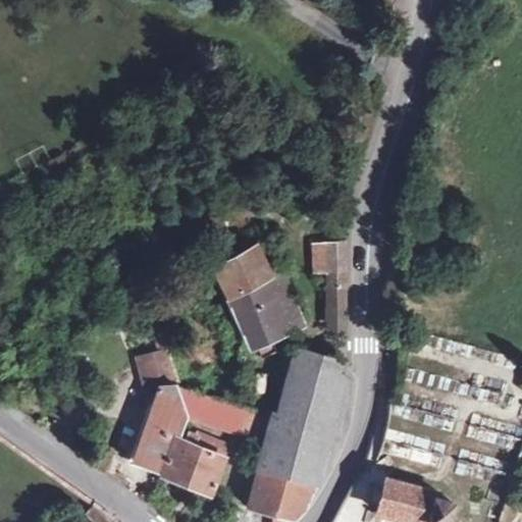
[(326,272),(326,301),(345,301),(346,241),(312,244),(313,272),(326,272)]
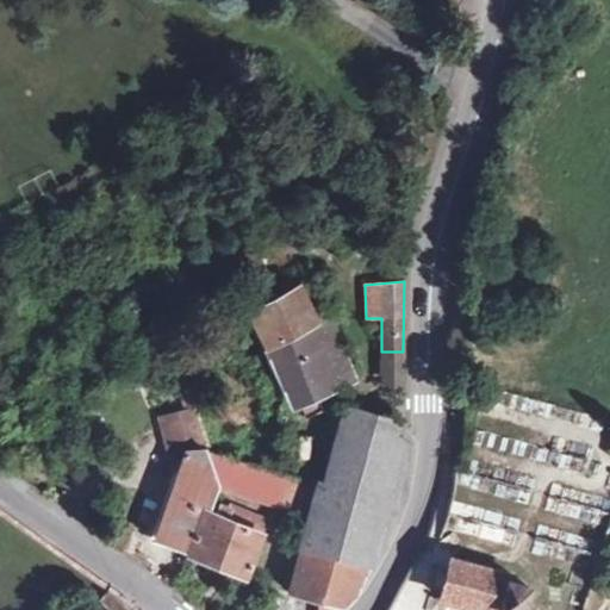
[(299,287),(249,311),(256,325),(273,361),(291,402),(329,385),(319,365),(327,362),(323,354),(341,347),(327,315),(315,319),(299,287)]
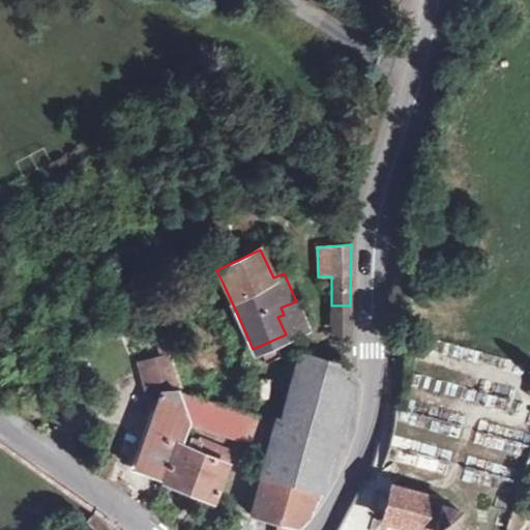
[(223,283),(216,270),(205,276),(210,289),(223,283)]
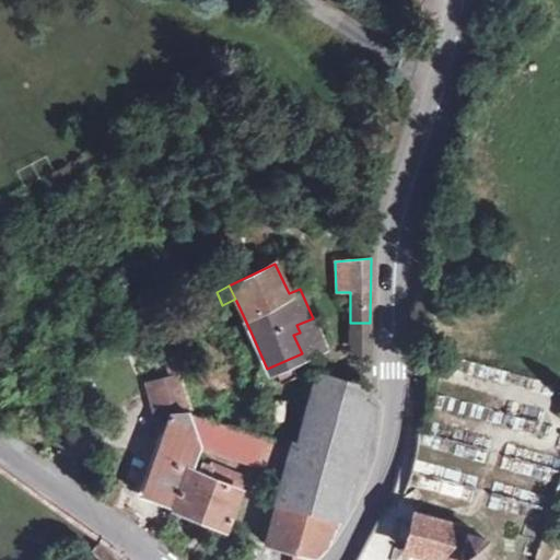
[(324,345),(313,318),(296,325),(300,333),(293,335),(302,353),(324,345)]
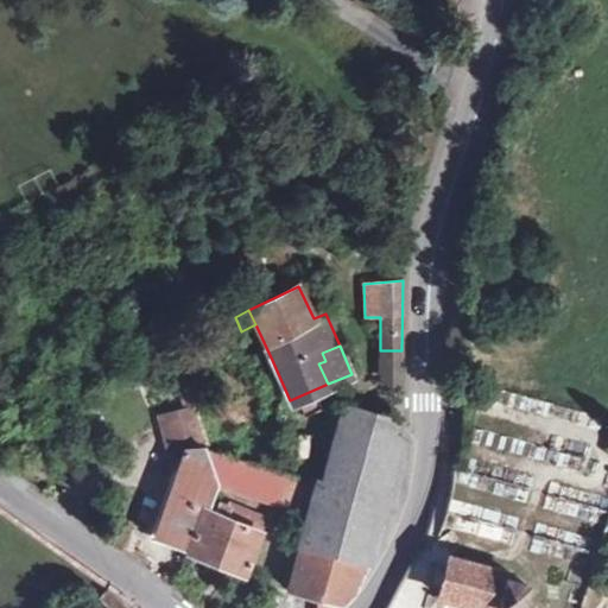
[(401,384),(401,350),(380,350),(380,384),(401,384)]
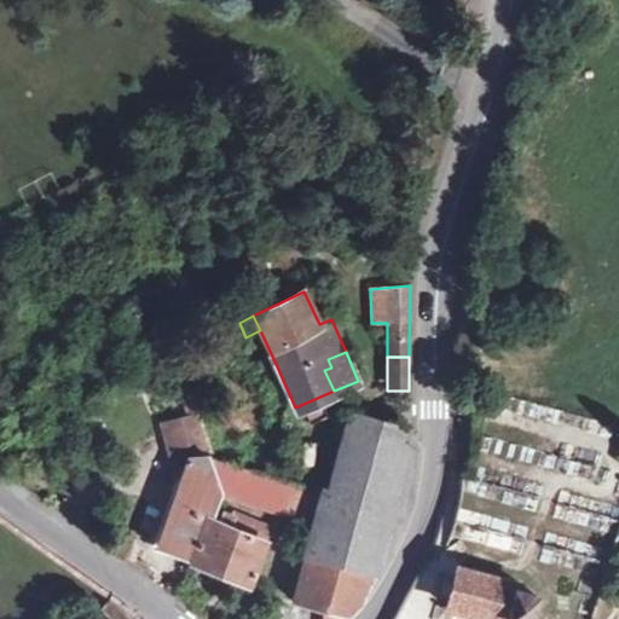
[(351,410),(327,491),(392,512),(399,514),(409,484),(411,429),(351,410)]
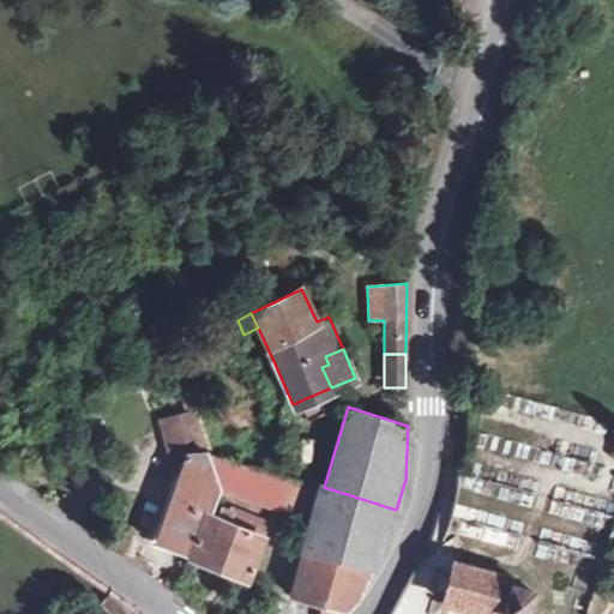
[(188,456),(158,540),(190,552),(204,511),(210,513),(220,487),(208,453),(194,410),(163,420),(174,456),(188,456)]
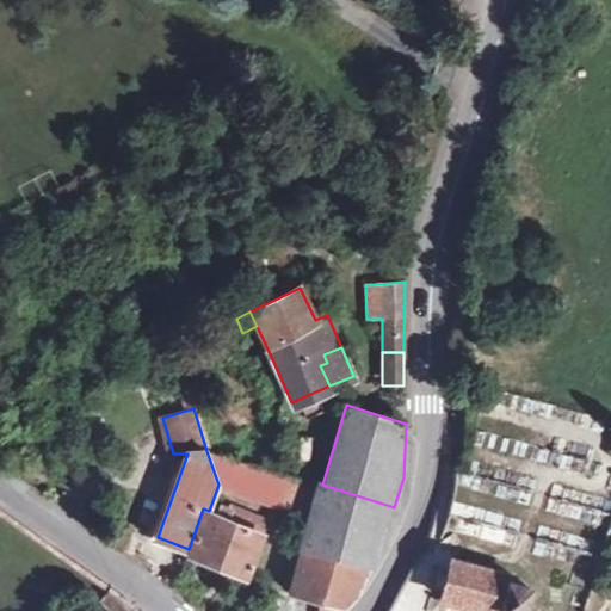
[(207,451),(218,485),(303,512),(310,482),(207,451)]
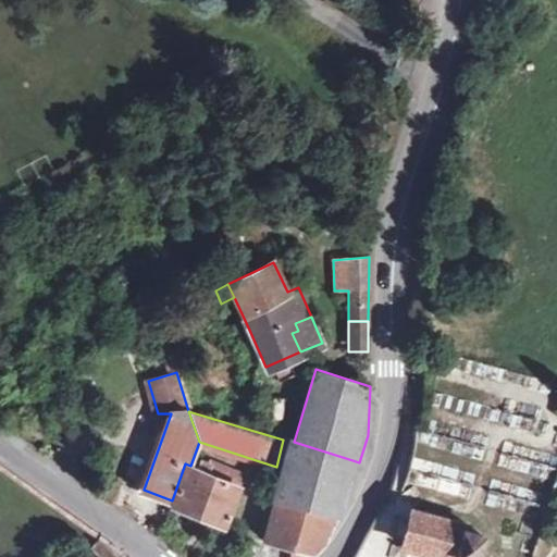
[(291,442),(275,500),(337,517),(353,460),(294,442),(291,442)]
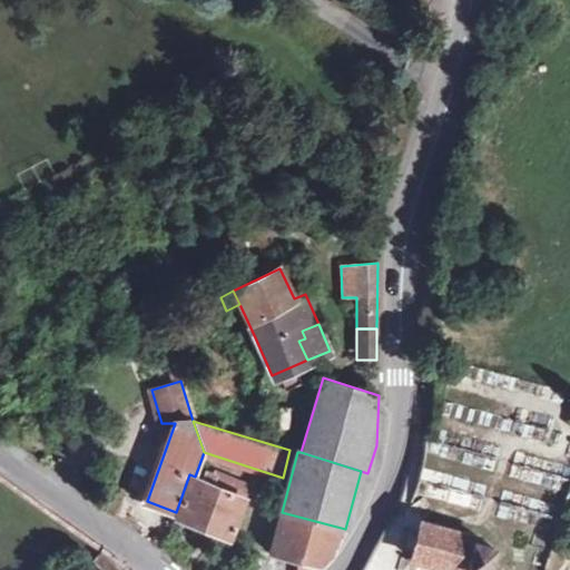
[(176,512),(175,517),(228,539),(247,487),(215,472),(213,475),(210,483),(203,480),(195,477),(189,474),(176,512)]
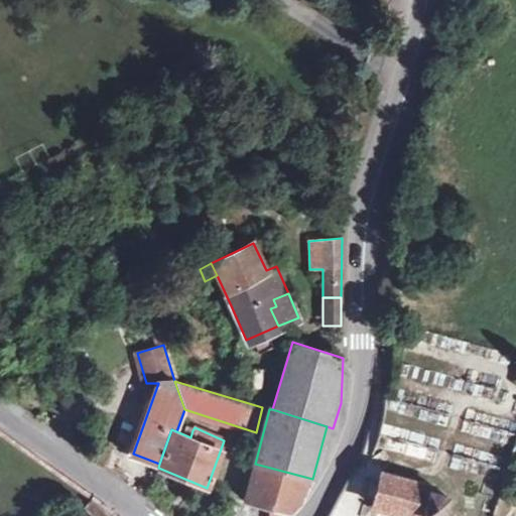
[(190,437),(192,430),(186,427),(183,434),(190,437)]
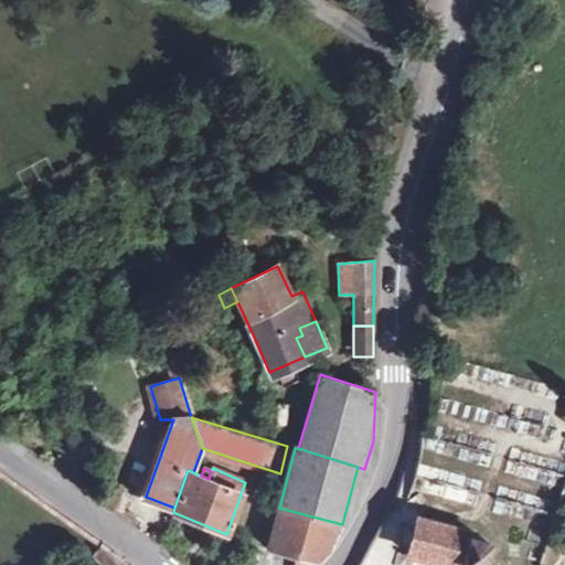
[(279,508),(269,541),(297,550),(294,564),(308,564),(313,563),(320,557),(330,548),(342,524),(279,508)]
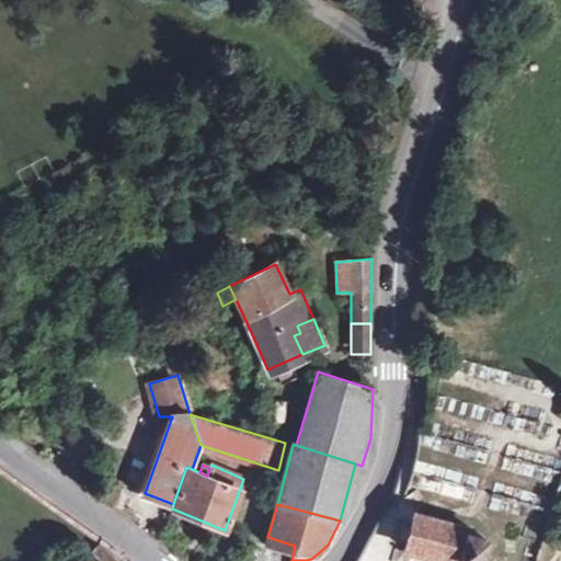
[(449,513),(427,524),(419,547),(423,560),(488,560),(489,536),(473,517),(449,513)]
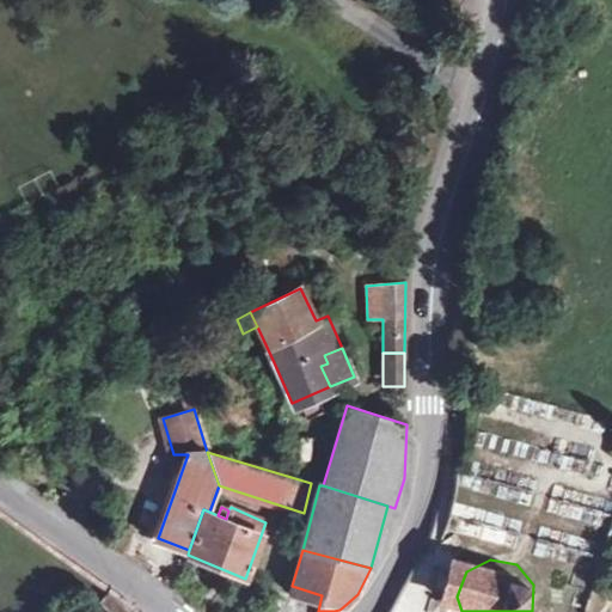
[(115,611),(116,611),(126,600),(112,591),(104,600),(115,611)]
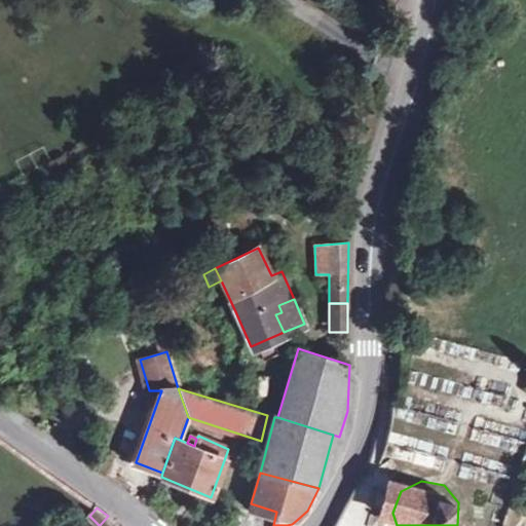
[(108,516),(100,525),(119,525),(116,521),(108,516)]
